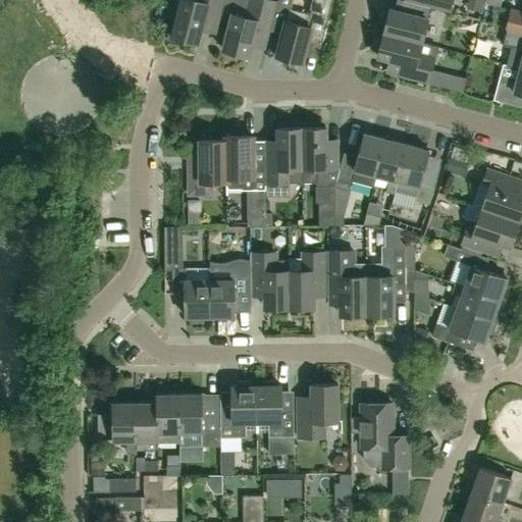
[(202,31),(215,34),(223,0),(181,0),(177,17),(173,16),(167,39),(181,43),(183,39),(198,43),(202,31)]
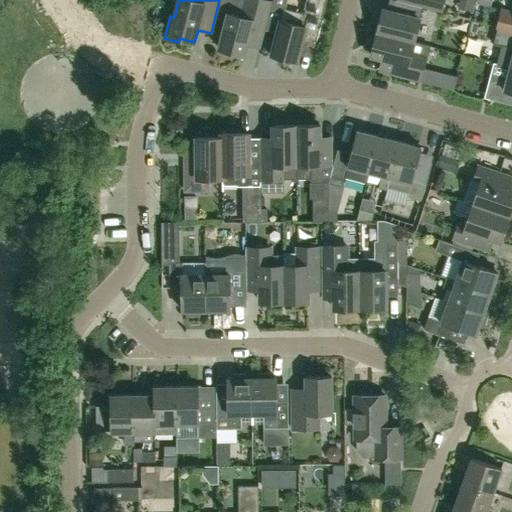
[(268,21),(273,2),(264,0),(245,0),(241,17),(229,13),(219,48),(244,55),(247,46),(261,49),(266,29),(268,21)]
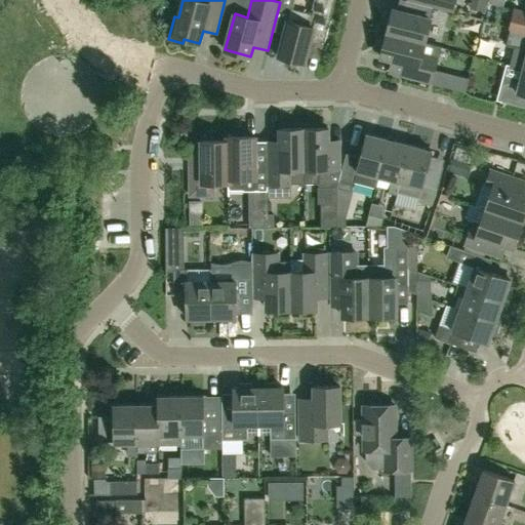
[(314,0),(312,9),(314,9),(313,13),(290,7),(291,5),(280,2),(273,30),(285,33),(279,55),(305,63),(312,38),(324,41),(334,0),(314,0)]
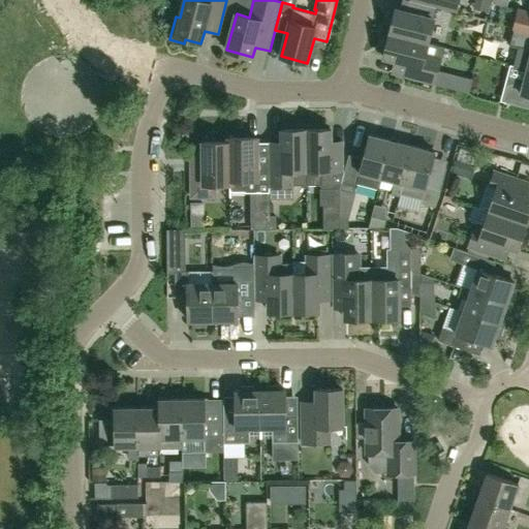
[(428,4),(437,7),(456,12),(459,0),(409,0),(425,4),(428,4)]
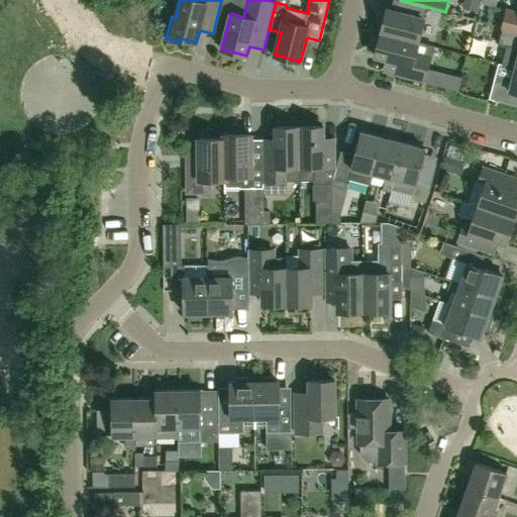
[(516,0),(515,12),(507,10),(503,26),(516,30),(516,0)]
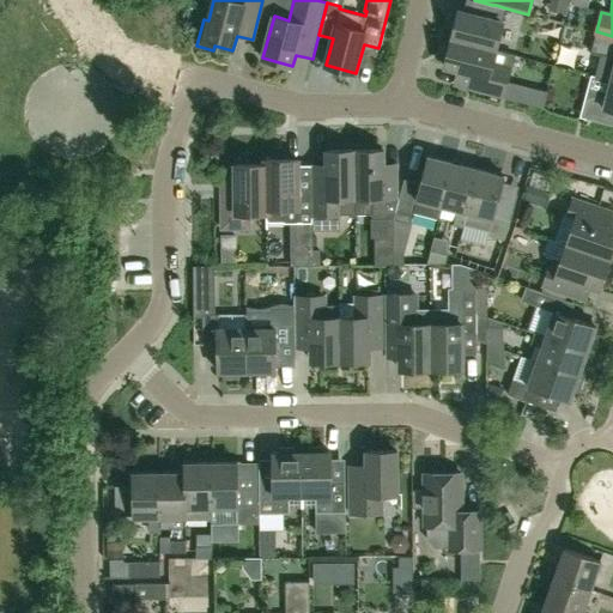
[(507,8),(496,5),(492,5),(489,18),(459,11),(451,38),(496,50),(496,49),(507,8)]
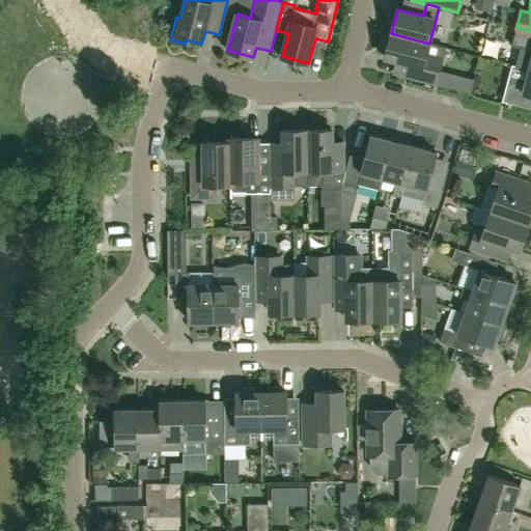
[(530,31),(516,27),(512,46),(522,48),(521,51),(528,58),(530,59),(530,63),(530,70),(529,70),(530,70),(530,31)]
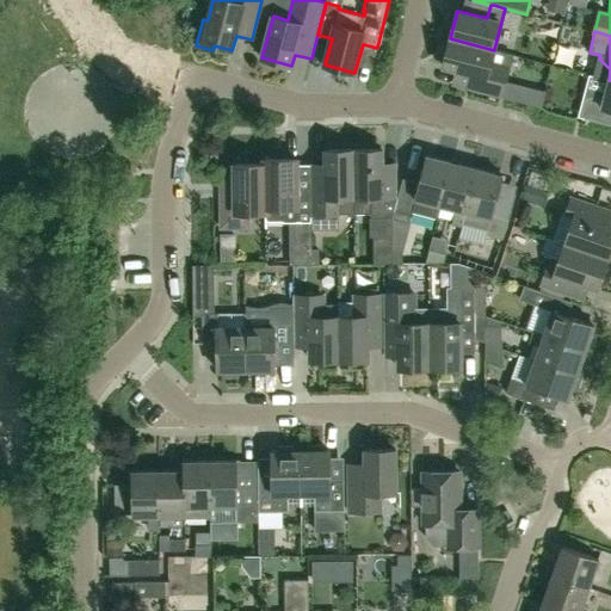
[(451,84),(501,96),(512,54),(494,49),(494,50),(450,38),(443,66),(456,69),(451,84)]
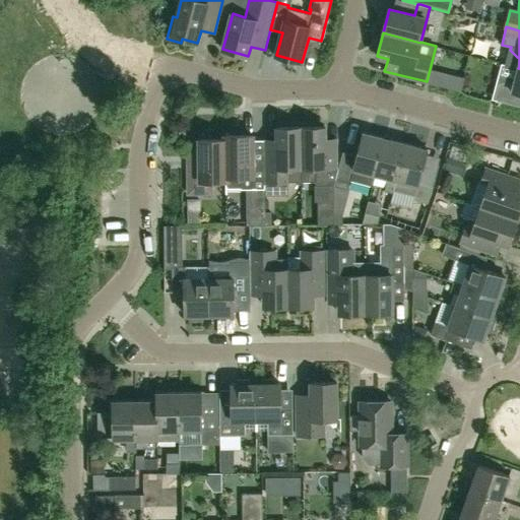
[(519,68),(518,68),(519,68),(502,63),(497,81),(495,90),(499,91),(497,101),(519,106),(519,68)]
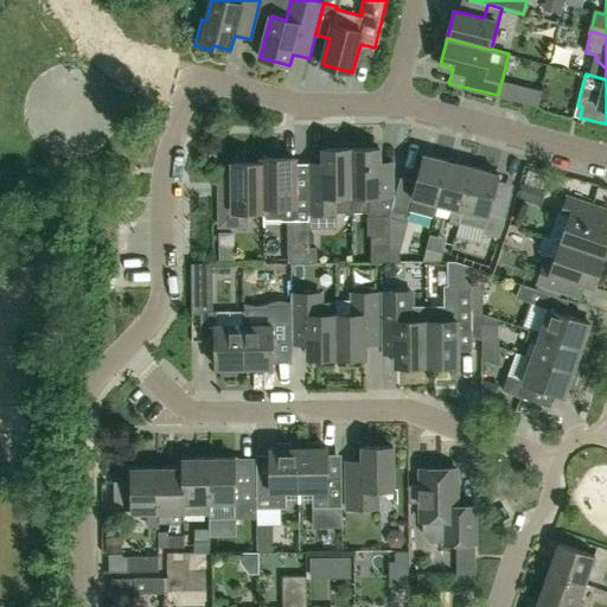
[(323,148),(324,164),(310,164),(310,191),(310,213),(311,213),(311,229),(337,229),(337,211),(352,211),(351,148),(323,148)]
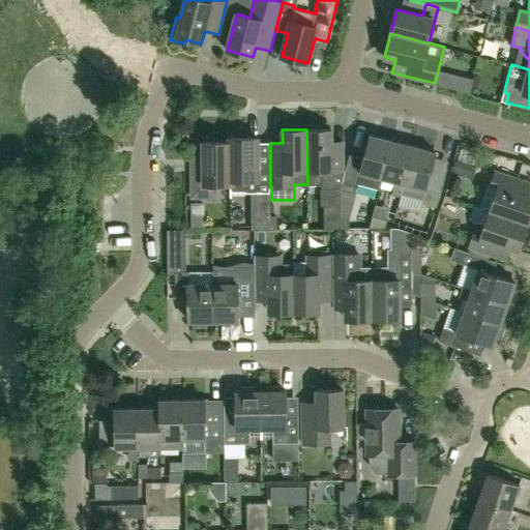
[(332,141),(331,129),(306,129),(307,184),(322,184),(322,189),(341,189),(342,183),(345,172),(345,141),(332,141)]
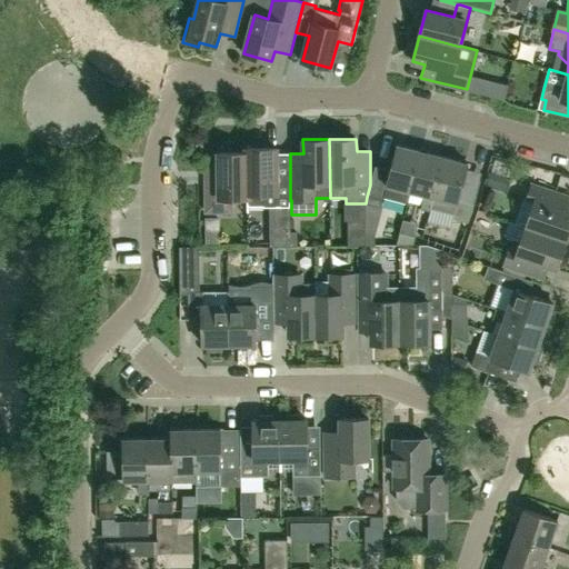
[(385,197),(408,203),(410,191),(421,151),(397,145),(386,190),(383,197),(385,197)]
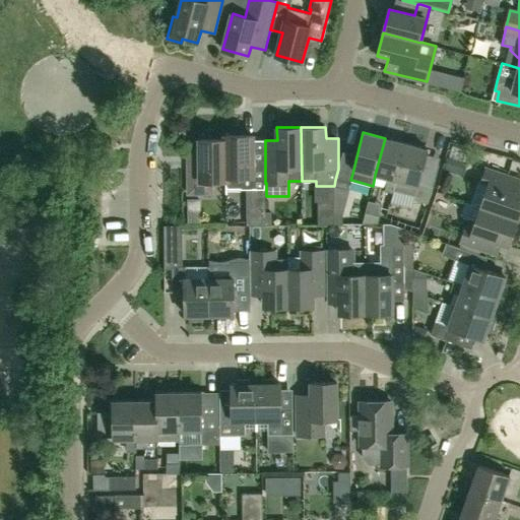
[(265,189),(265,183),(265,164),(253,165),(253,135),(226,136),(226,181),(228,181),(228,177),(241,177),(242,190),(265,189)]
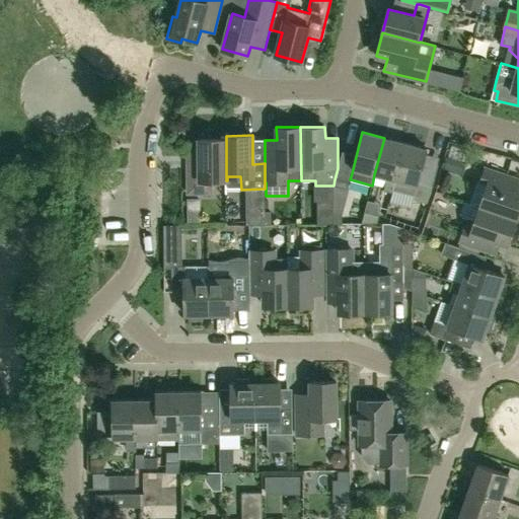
[(212,180),(226,180),(226,136),(225,136),(225,140),(200,140),(200,169),(188,169),(188,194),(212,194),(212,180)]
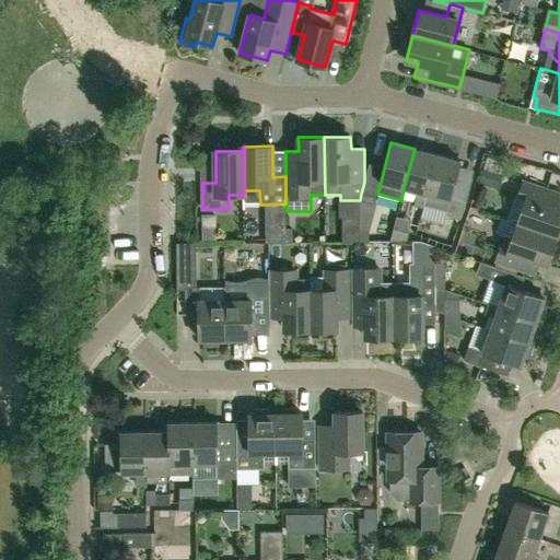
[(427,195),(438,154),(415,149),(404,188),(418,193),(415,206),(423,208),(427,195)]
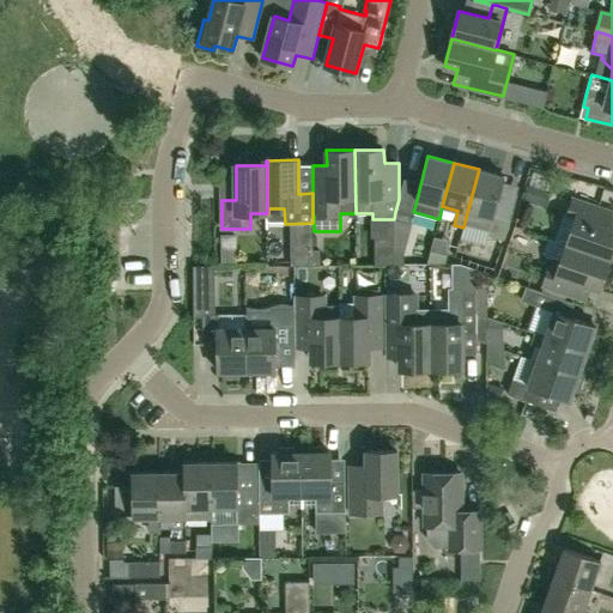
[(467,213),(492,219),(487,236),(504,241),(509,229),(514,207),(497,202),(504,176),(479,169),(467,213)]
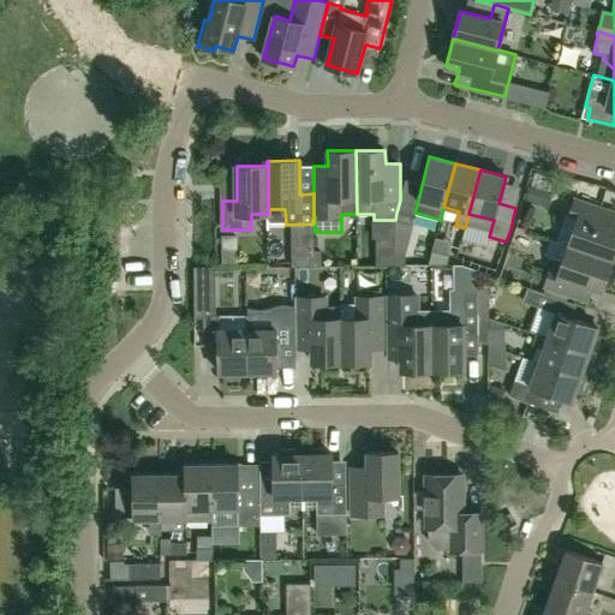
[(614,227),(614,224),(614,210),(577,198),(571,213),(569,213),(567,214),(557,242),(550,239),(610,260),(614,246),(614,227)]
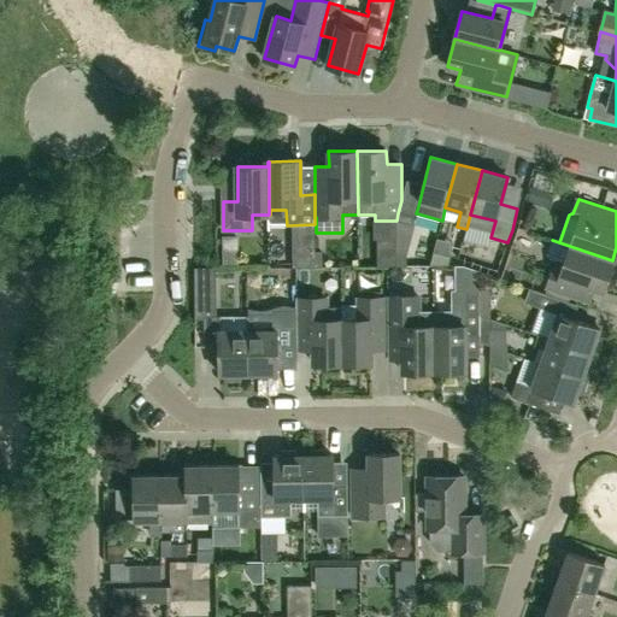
[(397,221),(415,225),(417,213),(416,213),(418,206),(401,201),(401,200),(398,213),(397,221)]
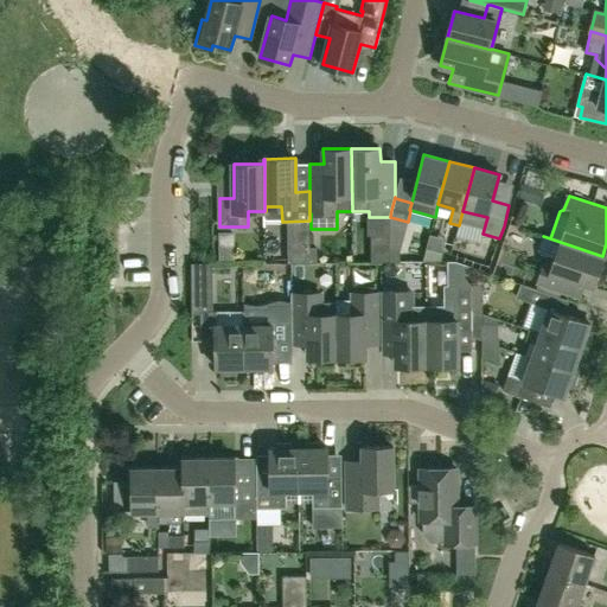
[(423,261),(442,261),(445,251),(442,251),(445,240),(429,236),(427,247),(423,261)]
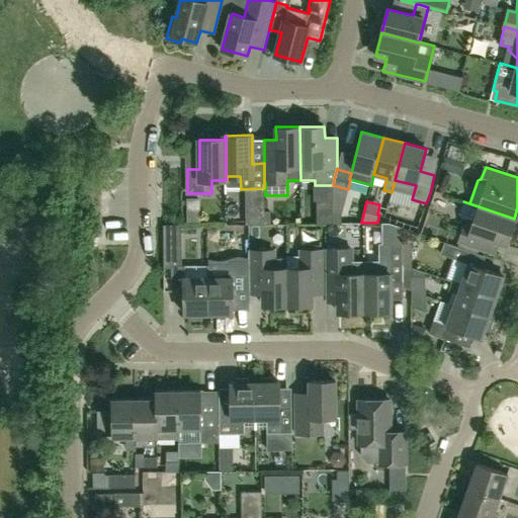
[(499,244),(505,246),(514,219),(463,201),(459,212),(461,218),(473,222),(471,228),(465,225),(459,243),(475,249),(495,256),(499,244)]
